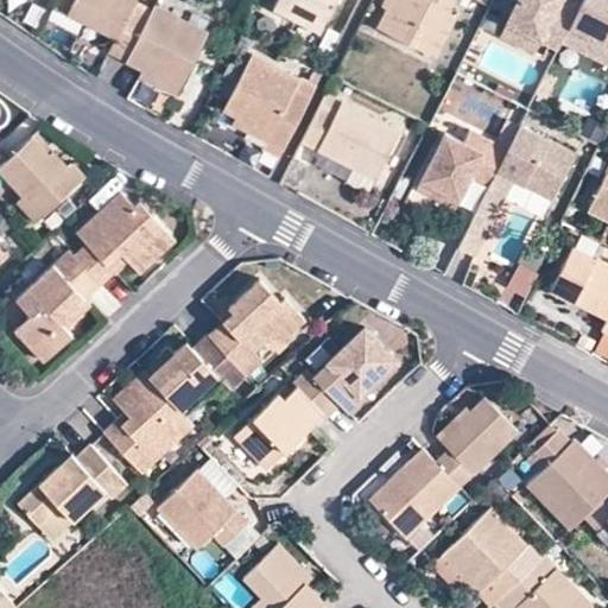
[(128,61),(156,5),(158,2),(153,0),(76,0),(70,14),(118,38),(111,52),(128,61)]
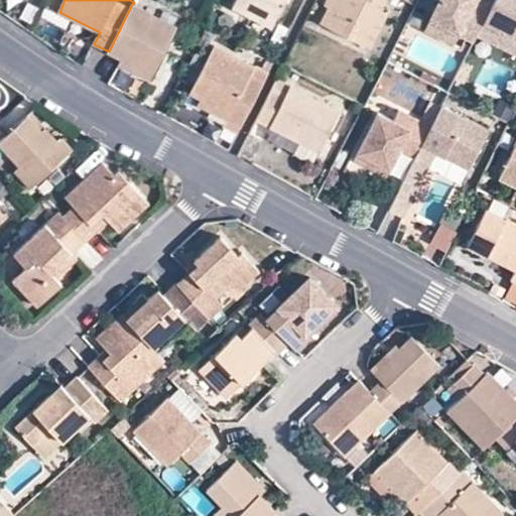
[(236,0),(235,3),(274,23),(285,0),(236,0)]
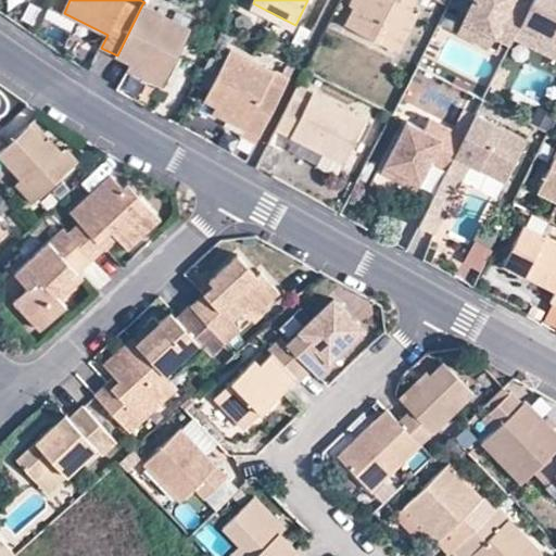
[(390,43),(408,3),(409,0),(359,0),(356,7),(349,24),(389,45),(390,43)]
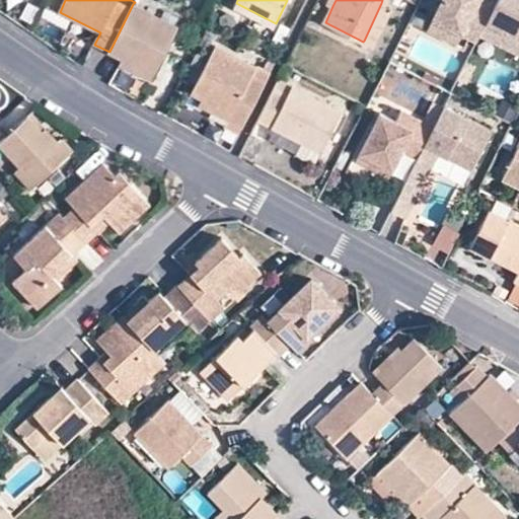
[(486,0),(441,0),(432,19),(461,34),(476,42),(479,34),(486,21),(495,4),(486,0)]
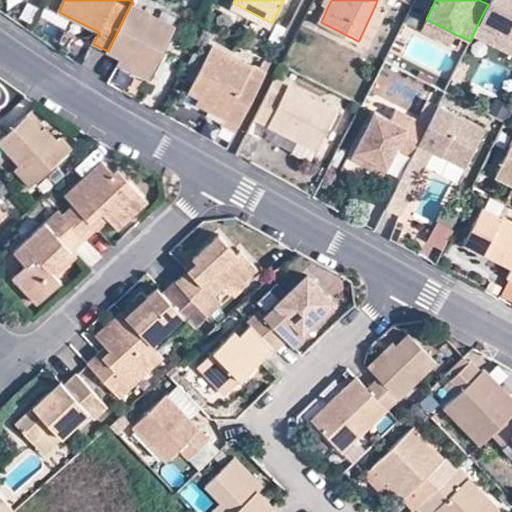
[(511,0),(489,0),(488,4),(479,21),(511,37),(511,0)]
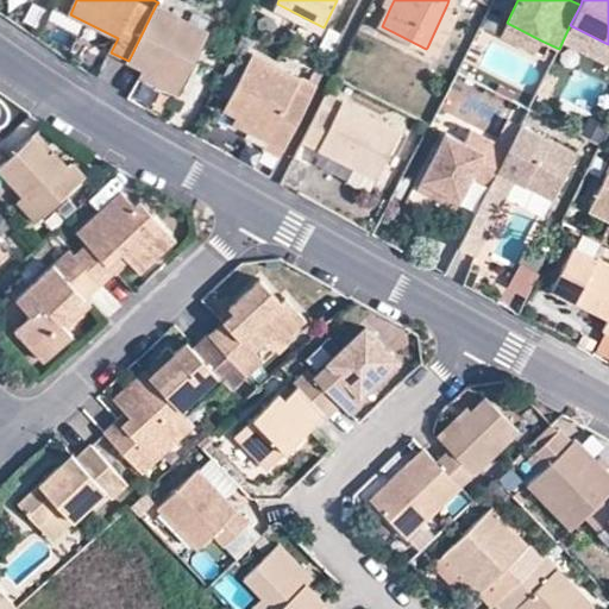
[(458,10),(447,4),(427,48),(426,49),(437,54),(458,10)]
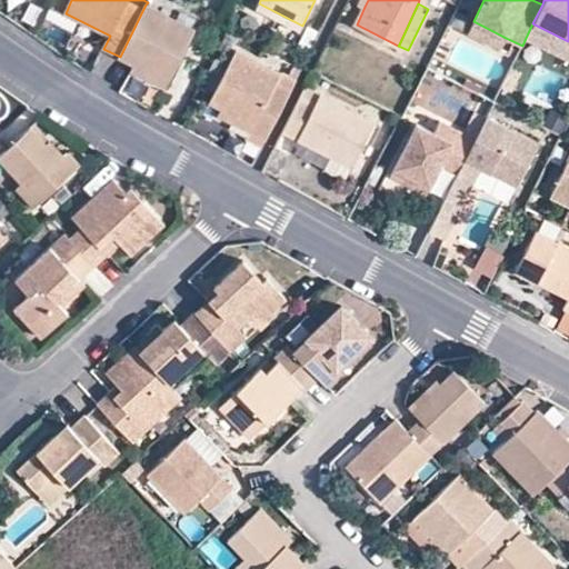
[(196,30),(146,5),(120,57),(135,65),(136,66),(168,81),(169,82),(196,30)]
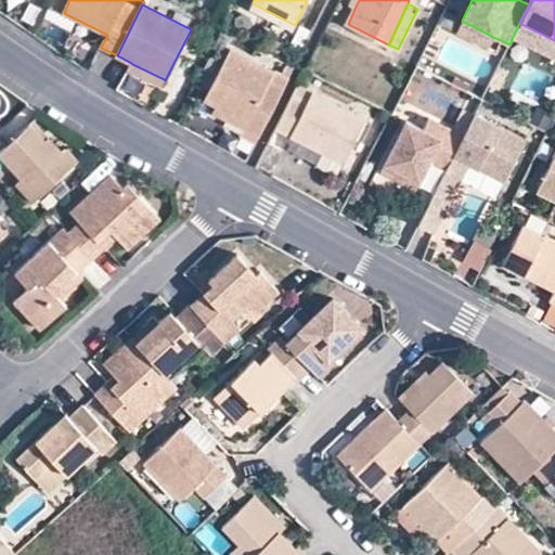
[(488,49),(493,37),(462,21),(455,33),(488,49)]
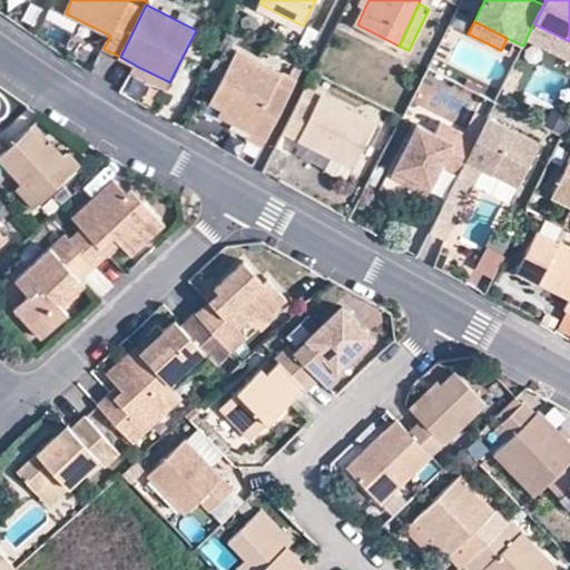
[(569,41),(533,23),(527,38),(569,59),(569,41)]
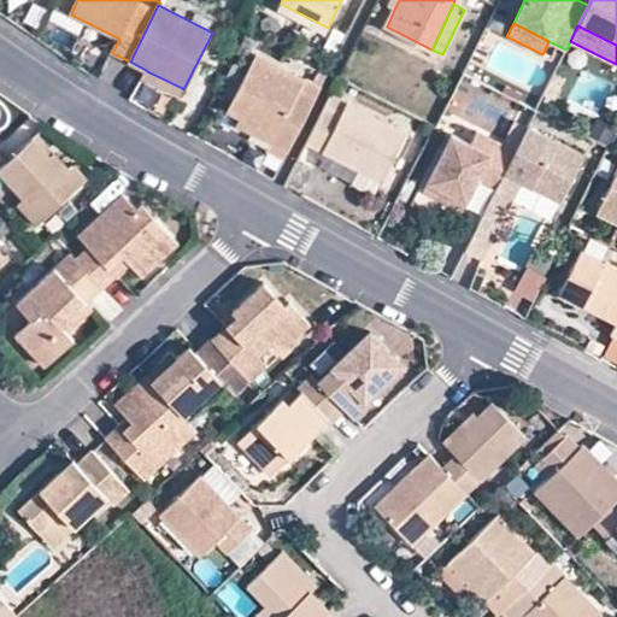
[(230,110),(244,116),(278,134),(274,142),(289,151),(322,87),(257,54),(230,110)]
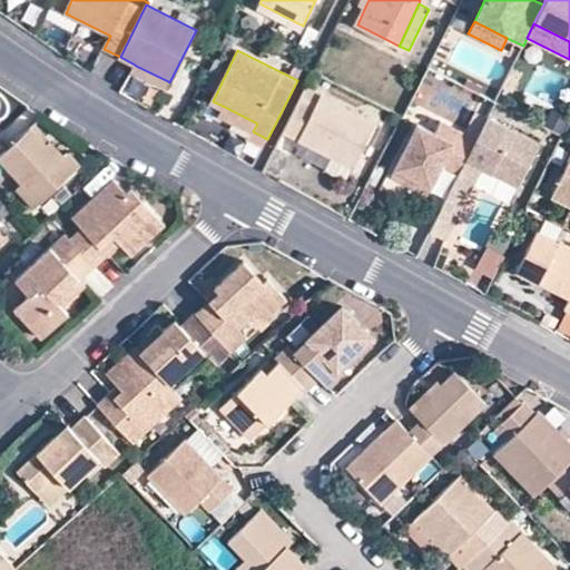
[(167,88),(169,82),(168,81),(136,66),(135,65),(133,70),(167,88)]
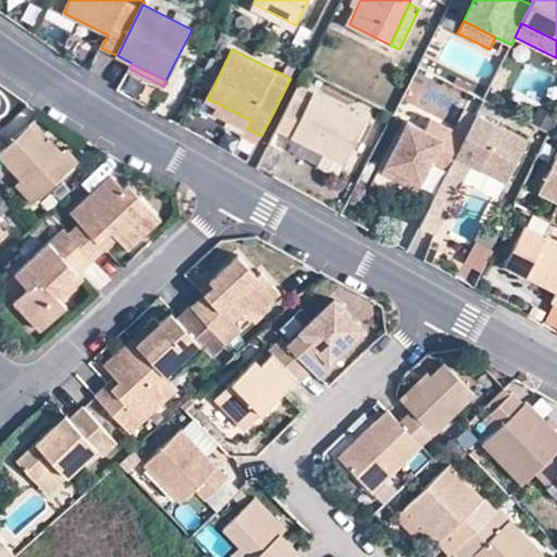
[(500,65),(491,85),(500,89),(510,70),(500,65)]
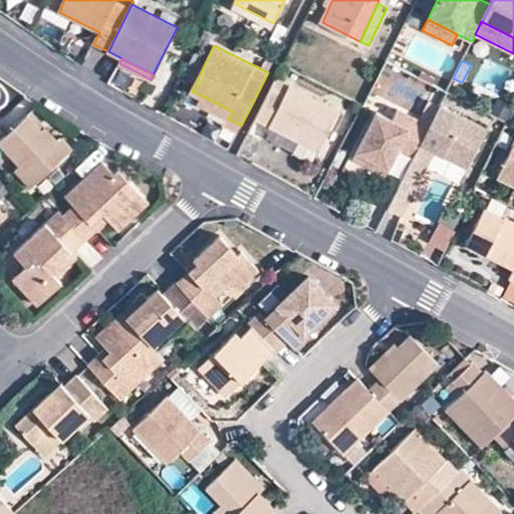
[(302,137),(321,145),(338,109),(290,85),(286,94),(272,87),(256,118),(270,125),(300,141),(302,137)]
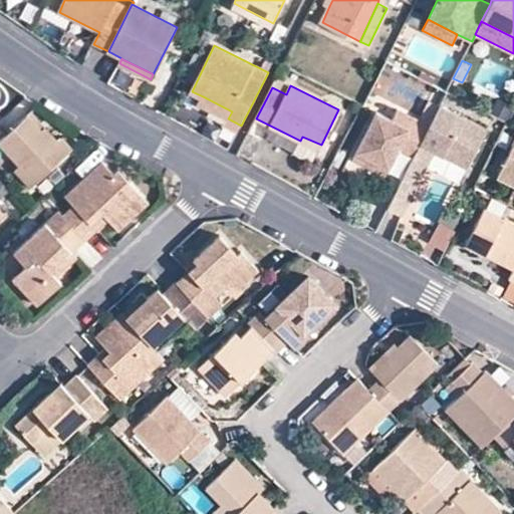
[(199,103),(228,118),(232,111),(203,96),(199,103)]
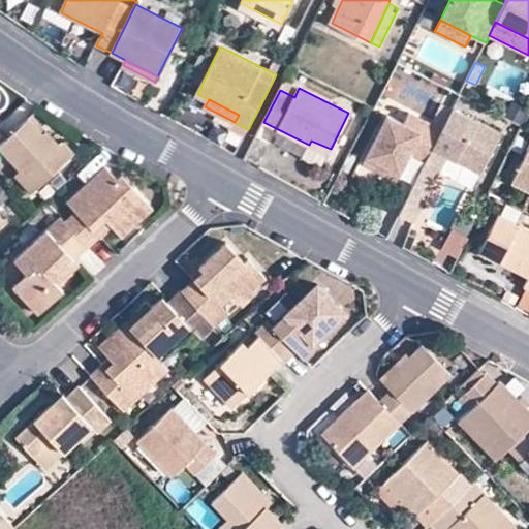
[(442,129),(426,161),(400,214),(414,221),(447,156),(480,173),(501,132),(453,107),(442,129)]
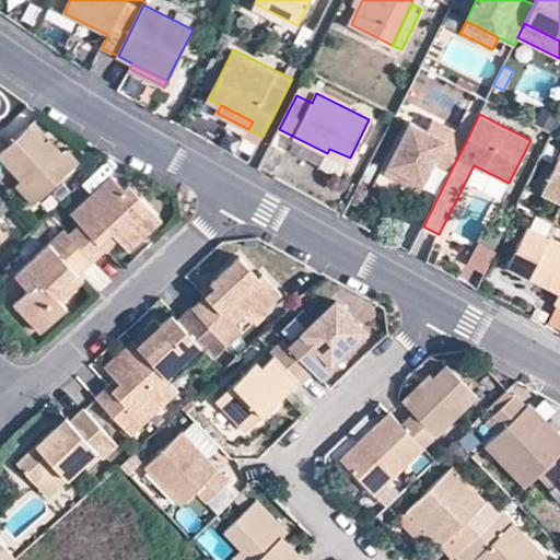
[(385,173),(405,183),(409,176),(423,183),(434,162),(451,171),(468,137),(432,119),(427,130),(410,121),(385,173)]
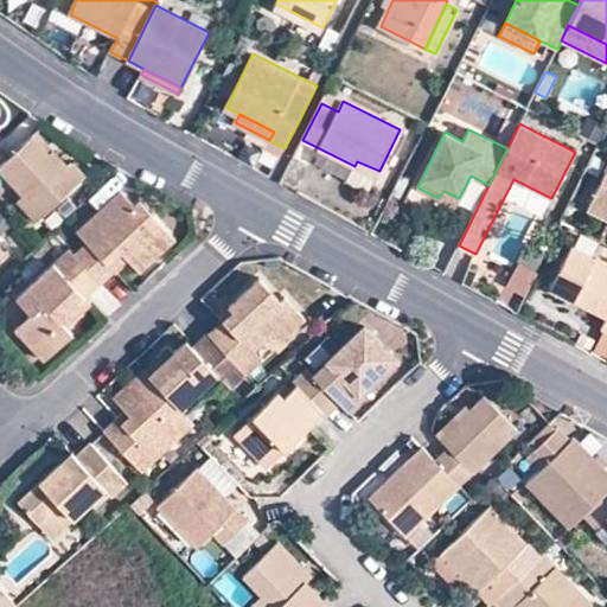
[(18,200),(37,222),(84,176),(71,163),(66,167),(51,151),(48,154),(30,138),(0,166),(0,172),(23,196),(18,200)]
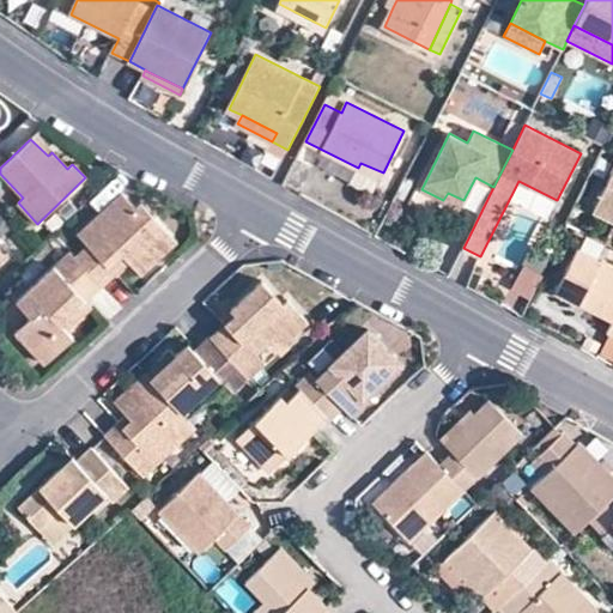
[(612,167),(590,212),(612,222),(612,167)]
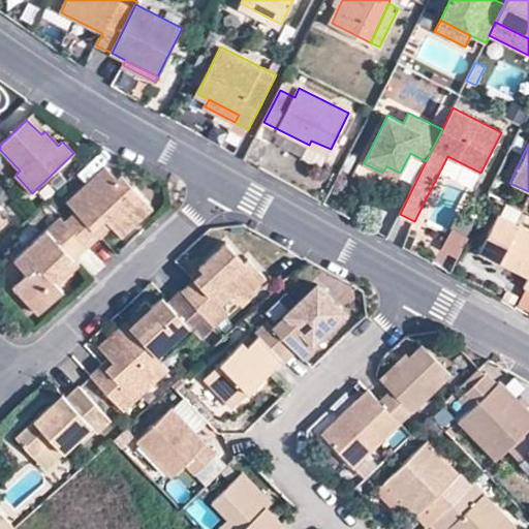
[(65,221),(88,247),(99,237),(94,230),(105,220),(114,227),(121,236),(134,224),(127,216),(144,200),(122,176),(120,179),(106,166),(68,201),(76,210),(65,221)]
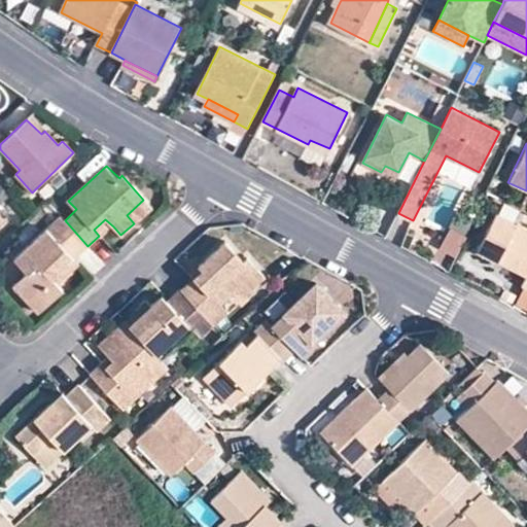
[(395,179),(398,172),(385,166),(381,172),(395,179)]
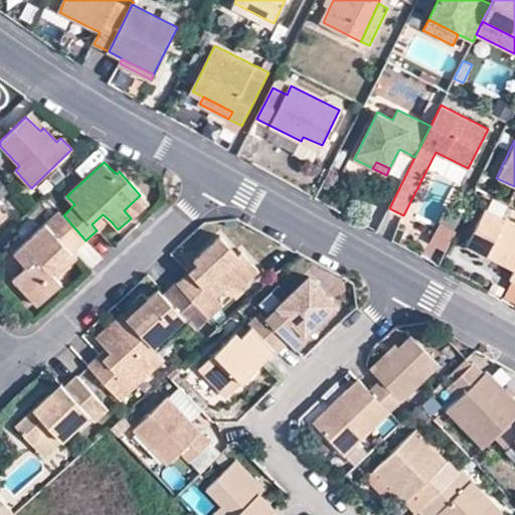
[(148,201),(140,195),(124,210),(131,218),(148,201)]
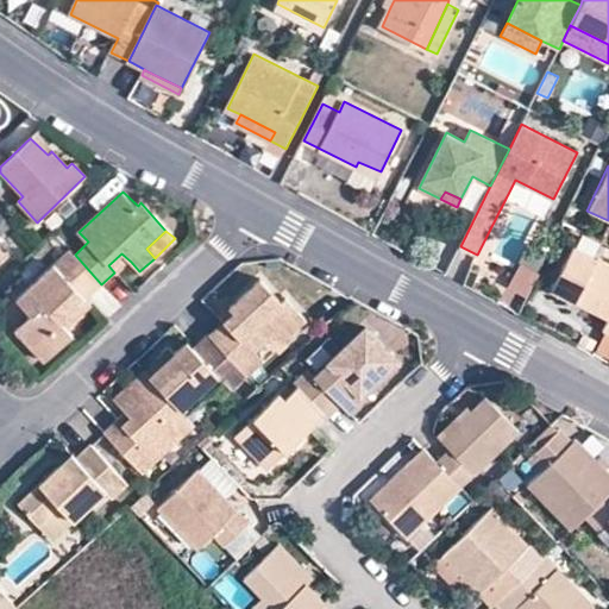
[(87,299),(101,284),(75,255),(69,249),(16,299),(31,313),(13,330),(43,360),(71,334),(67,328),(62,324),(87,299)]
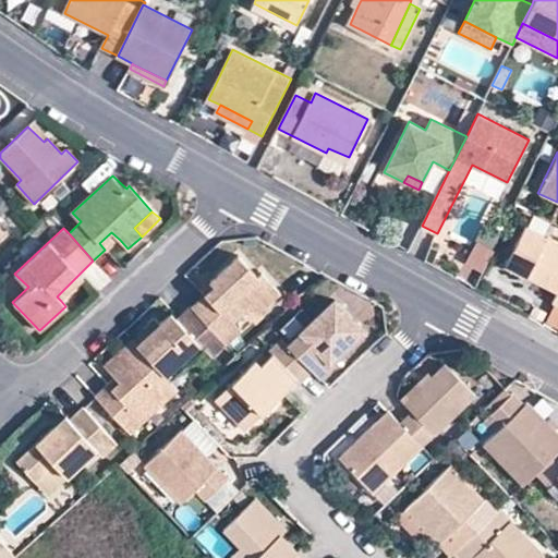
[(557,244),(525,228),(507,266),(536,282),(557,294),(557,298),(555,304),(557,305),(557,244)]
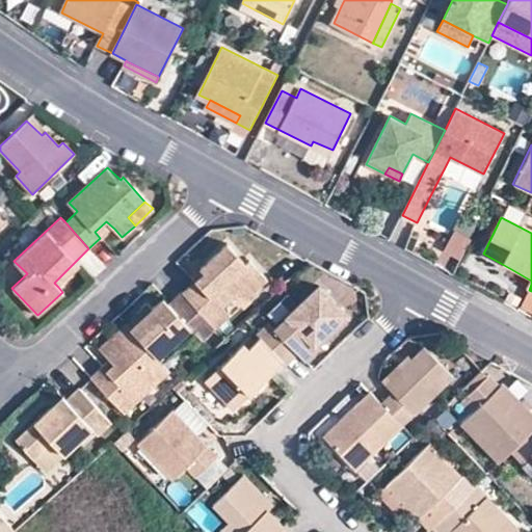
[(103,240),(114,229),(106,221),(95,232),(100,238),(103,240)]
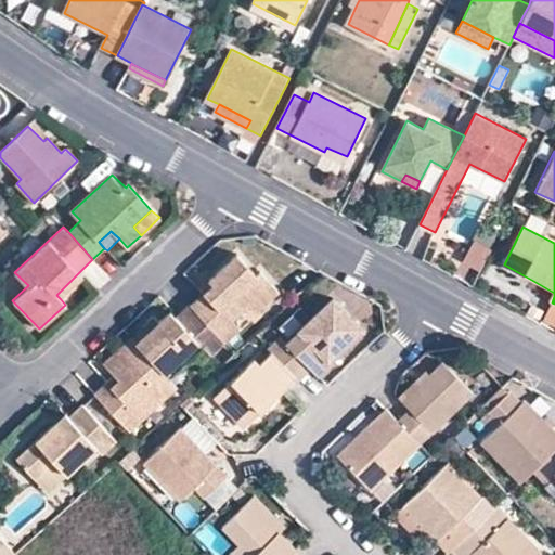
[(465,263),(482,271),(492,248),(474,241),(465,263)]
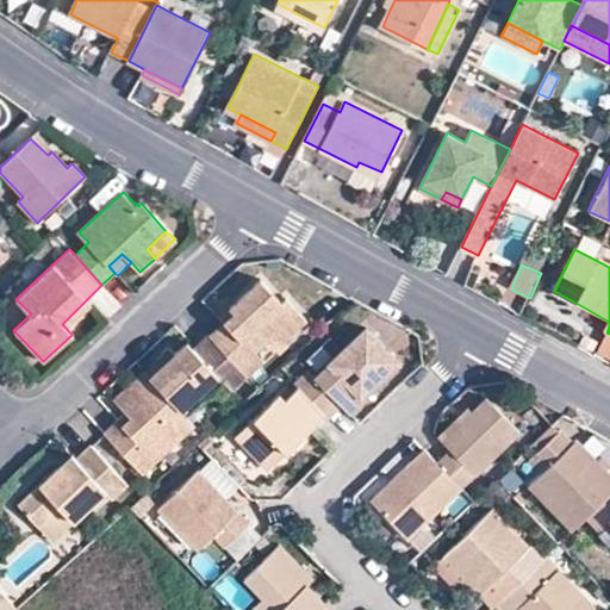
[(257,279),(229,306),(235,312),(224,323),(210,336),(246,375),(262,360),(254,350),(271,335),(279,342),(280,343),(304,319),(282,297),(279,300),(257,279)]
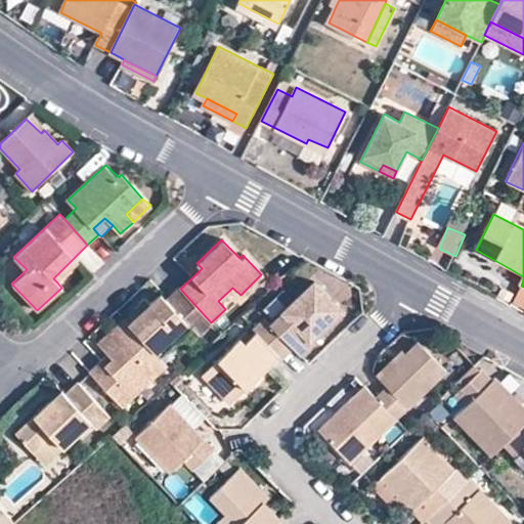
[(500,270),(504,265),(476,250),(475,251),(473,255),(500,270)]
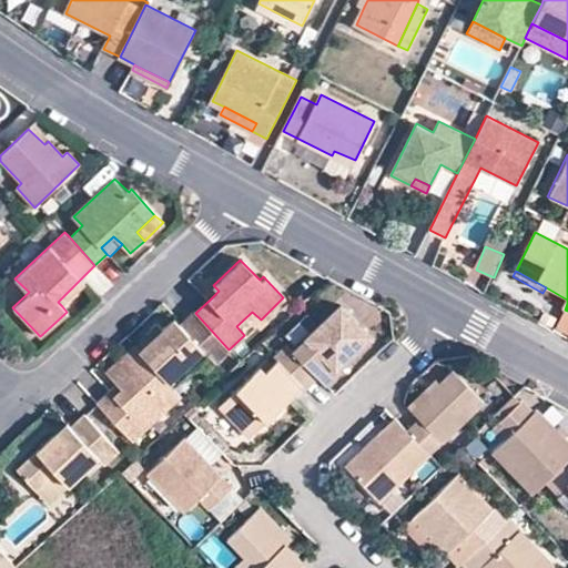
[(87,284),(81,279),(58,302),(62,306),(87,284)]
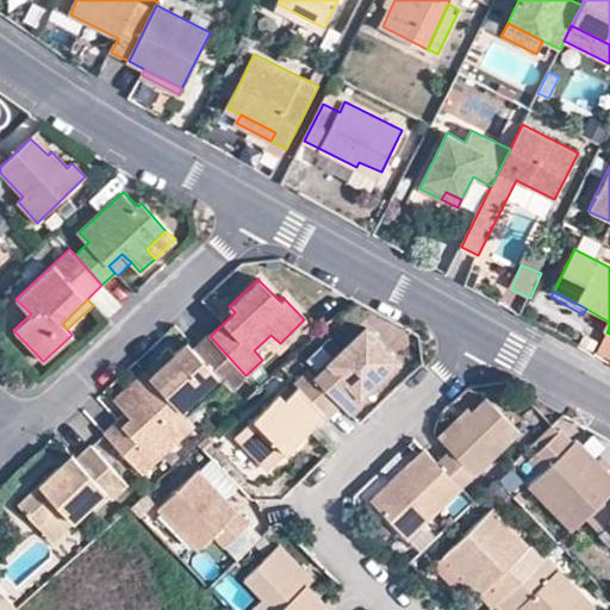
[(219,317),(224,323),(235,312),(229,306),(219,317)]
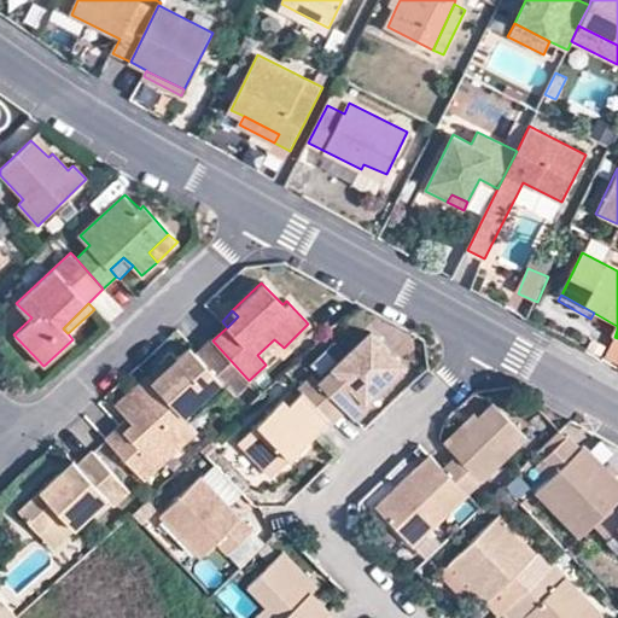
[(301,390),(328,420),(332,424),(345,410),(355,420),(407,372),(363,325),(312,373),(304,367),(291,380),(301,390)]
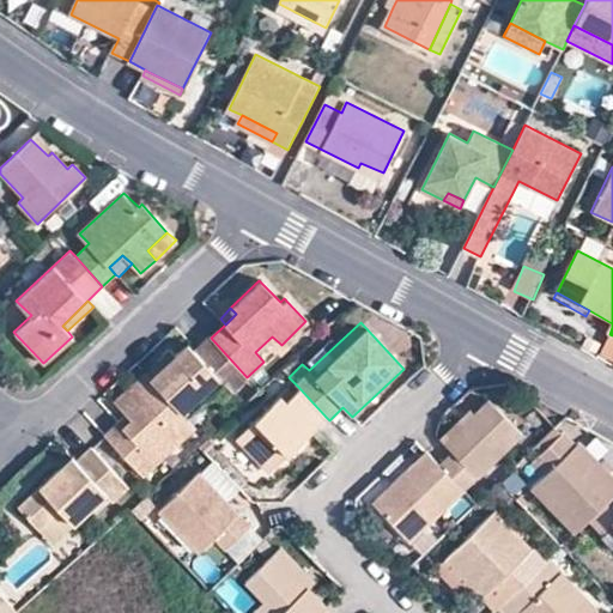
[(211,338),(210,337),(194,352),(187,345),(175,356),(168,350),(144,372),(182,413),(219,380),(224,383),(231,393),(248,377),(247,377),(211,338)]
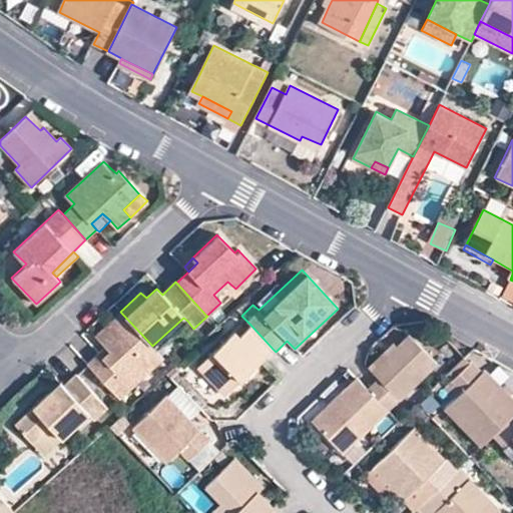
[(220,303),(234,288),(227,282),(213,295),(220,303)]
